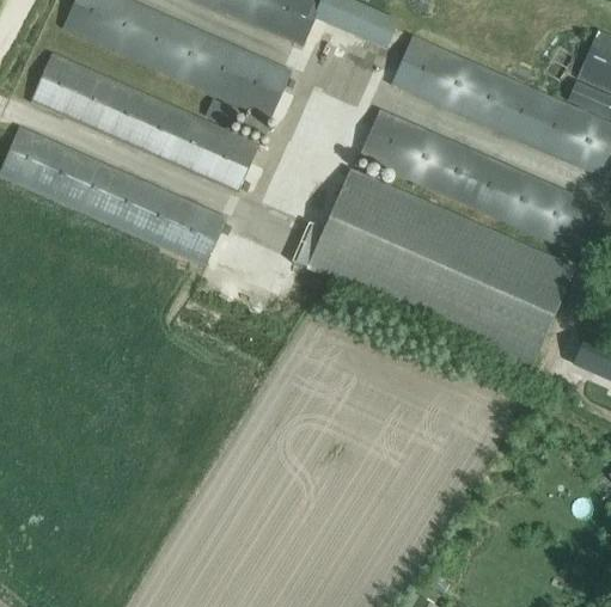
[(293,68),(133,0),(73,0),(63,25),(250,106),(243,123),(264,133),(293,68)]
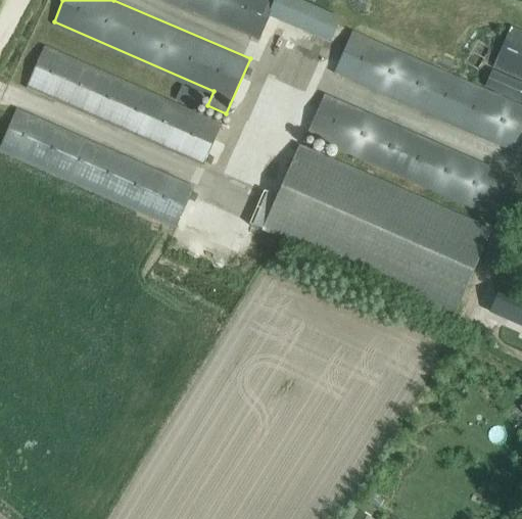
[(177,0),(261,37),(271,13),(330,39),(337,22),(341,13),(309,0),(177,0)]
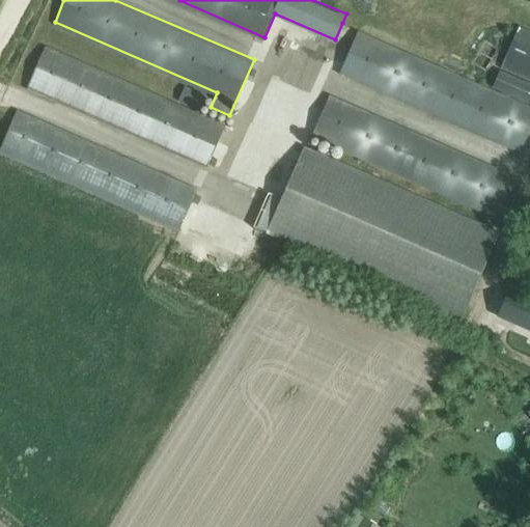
[(501,64),(529,78),(529,28),(520,24),(501,64)]
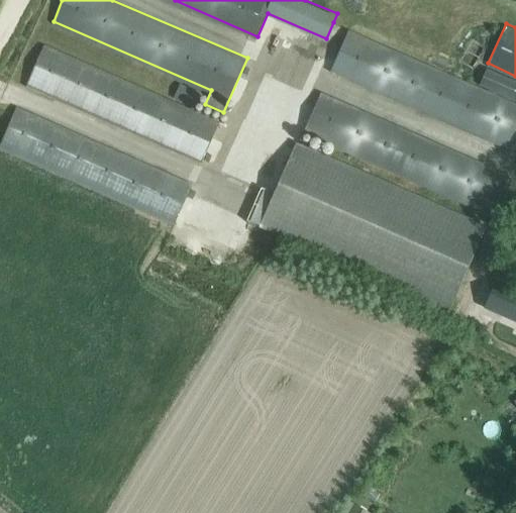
[(515,102),(348,28),(331,69),(507,145),(515,125),(515,102)]
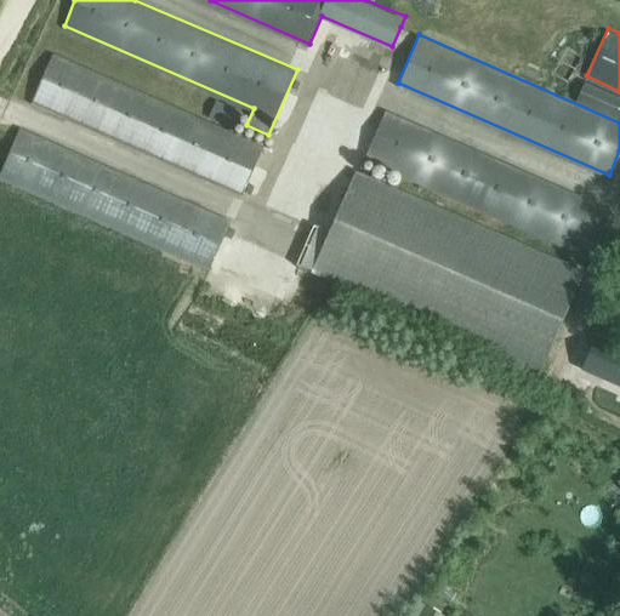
[(32,100),(243,192),(252,170),(265,144),(53,52),(32,100)]
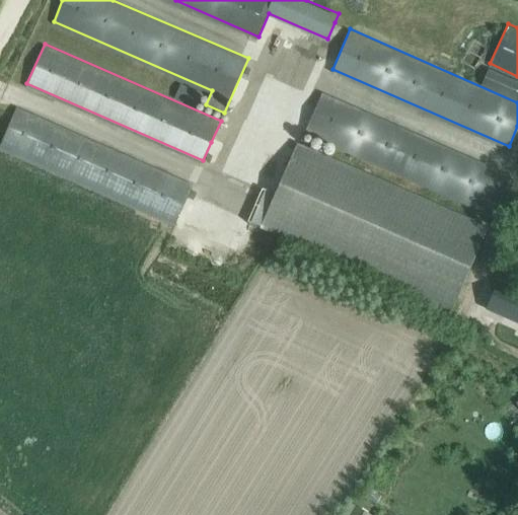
[(199,102),(203,89),(180,82),(176,95),(199,102)]
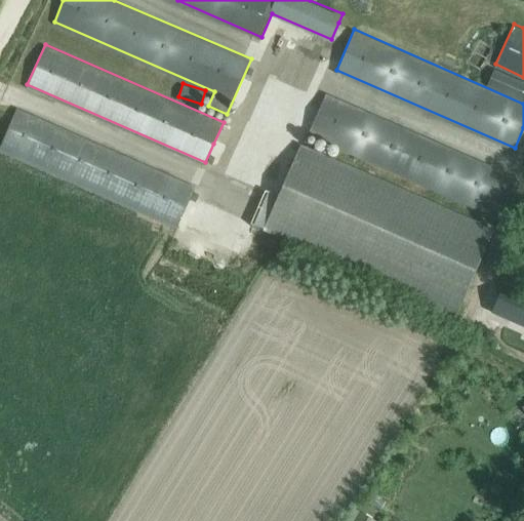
[(326,91),(308,132),(487,211),(505,170),(326,91)]
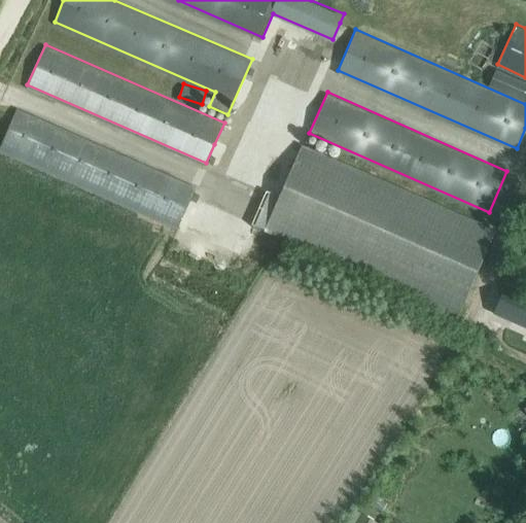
[(196,185),(18,107),(0,146),(0,147),(178,227),(196,185)]
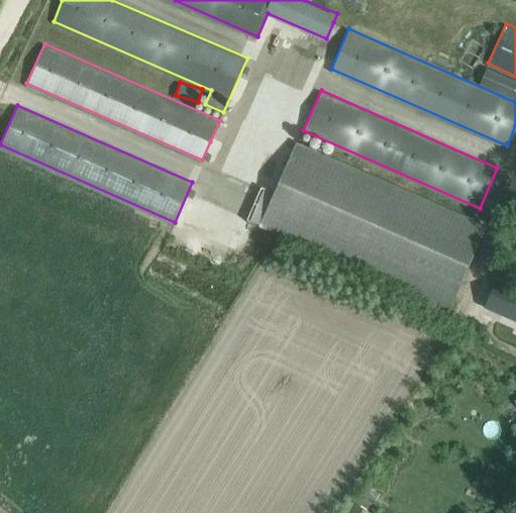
[(450,310),(489,223),(298,139),(260,227),(450,310)]
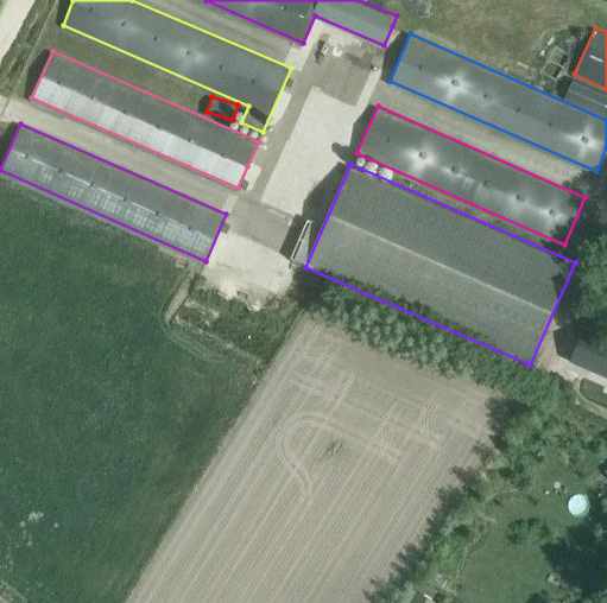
[(606,342),(582,331),(570,359),(606,374),(606,342)]
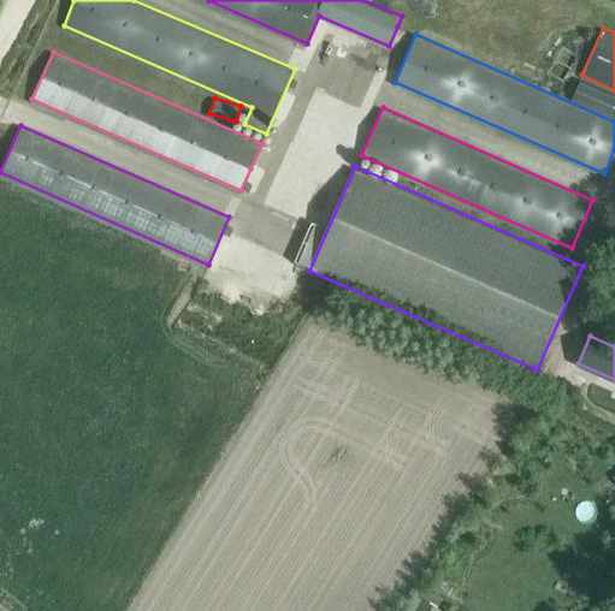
[(415,610),(441,610),(443,607),(425,597),(415,610)]
